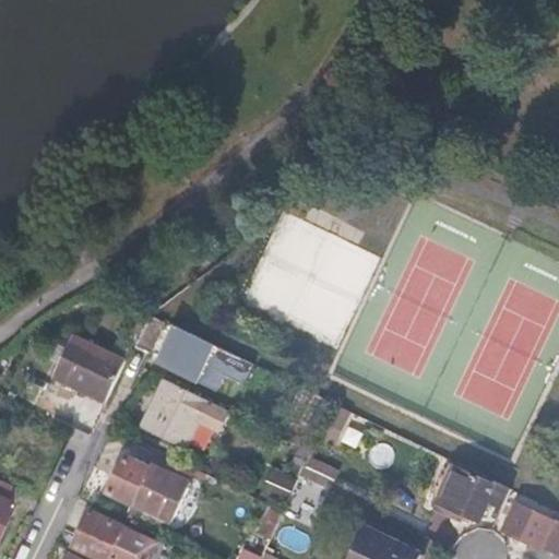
[(151,353),(166,323),(150,314),(135,345),(151,353)]
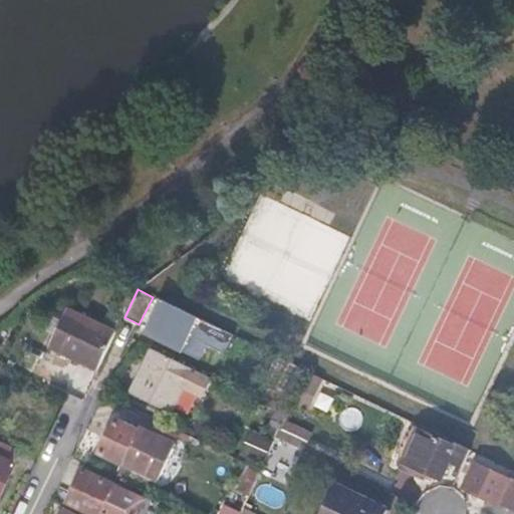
[(183,352),(200,318),(161,298),(145,333),(183,352)]
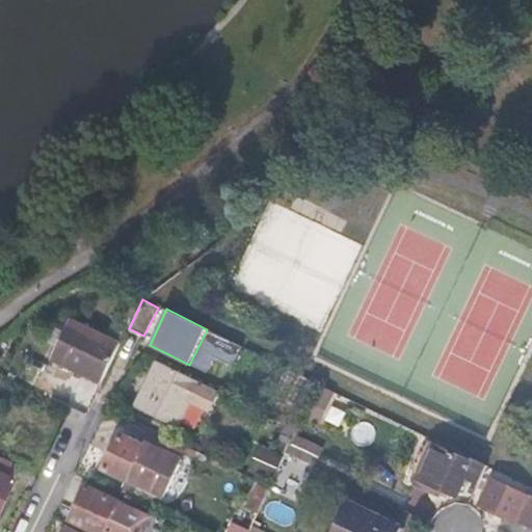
[(112,364),(121,344),(70,319),(51,358),(102,382),(112,364)]
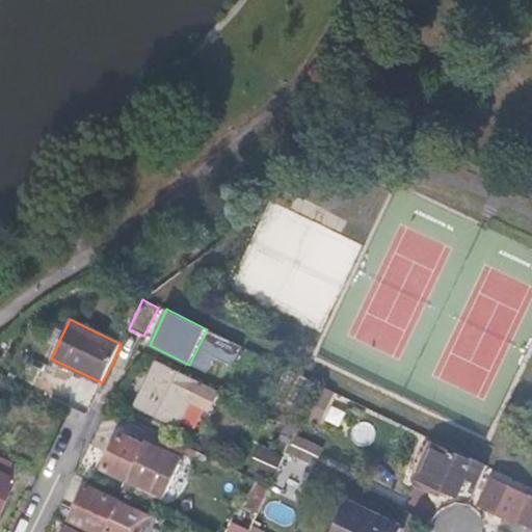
[(212,414),(222,392),(157,361),(134,407),(178,428),(190,403),(212,414)]
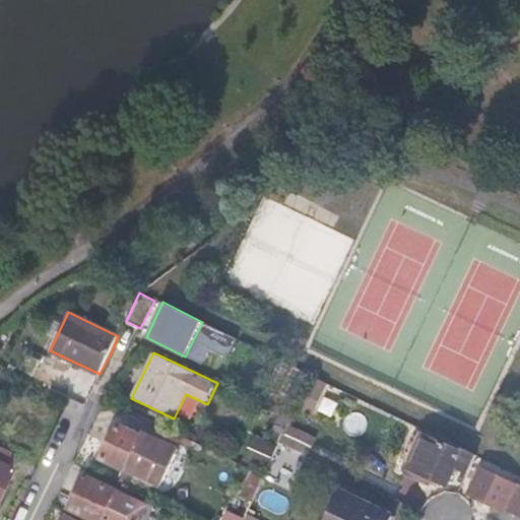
[(313,415),(328,384),(314,377),(298,408),(313,415)]
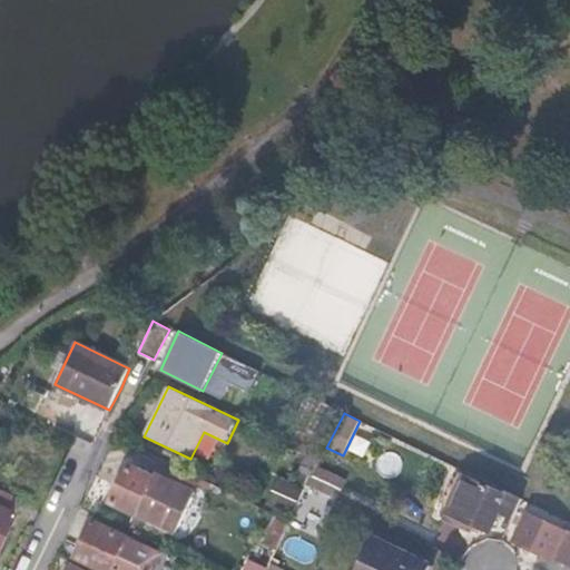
[(364,458),(372,442),(356,435),(350,450),(364,458)]
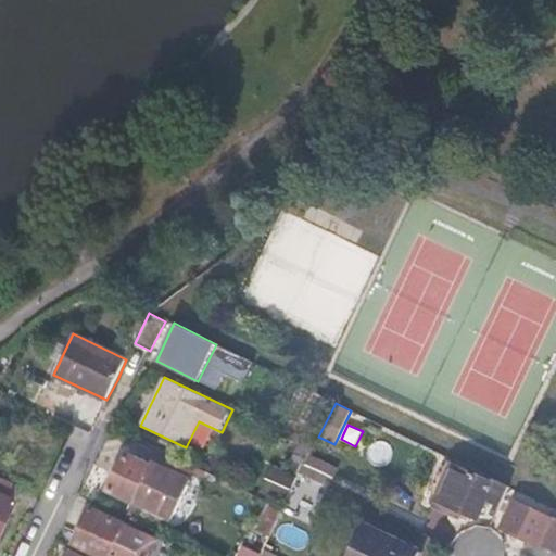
[(308,455),(297,450),(292,459),(293,460),(302,465),(304,465),(308,455)]
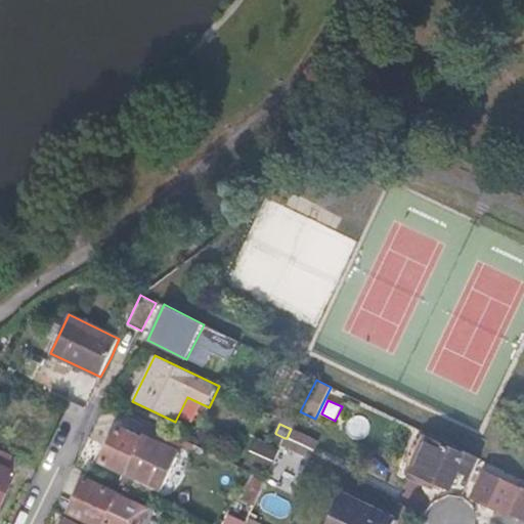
[(159,490),(177,451),(145,436),(143,439),(119,426),(101,462),(159,490)]
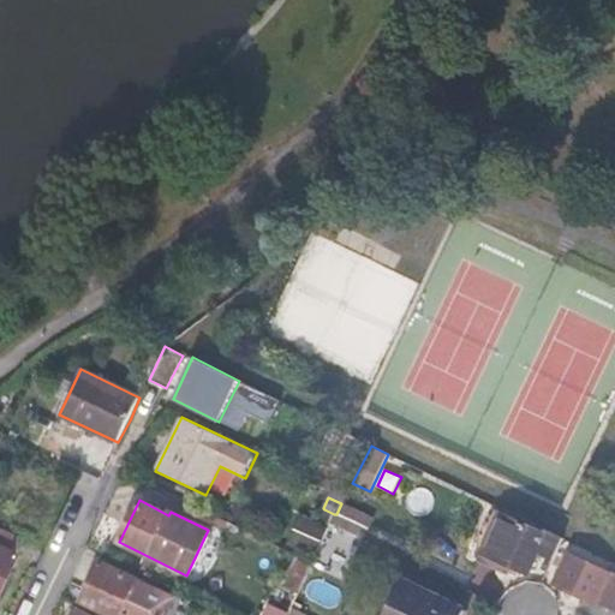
[(324,509),(318,521),(328,526),(334,514),(324,509)]
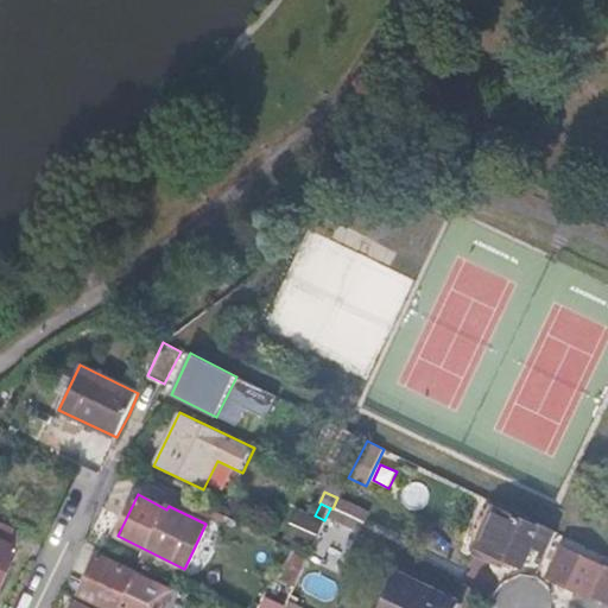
[(546,553),(557,532),(494,504),(475,545),(476,546),(472,553),(504,568),(507,561),(525,569),(533,549),(546,553)]
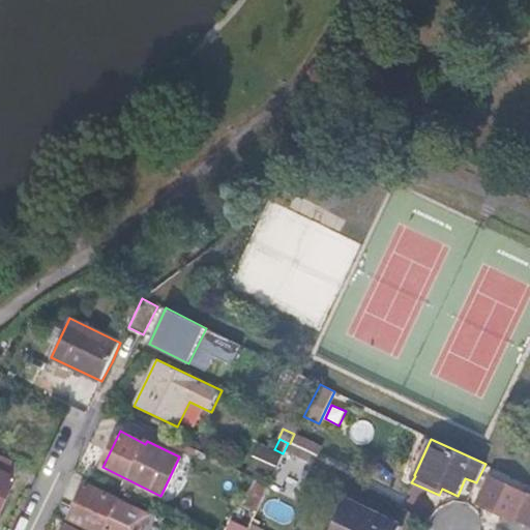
[(271,479),(284,453),(283,453),(274,449),(260,443),(247,469),(271,479)]
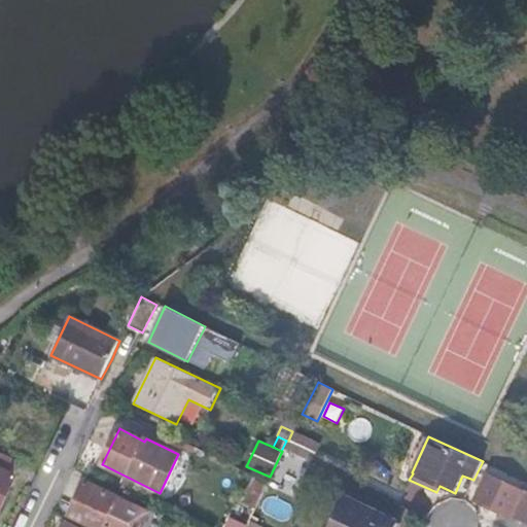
[(0,502),(12,478),(8,476),(15,460),(0,452),(0,502)]
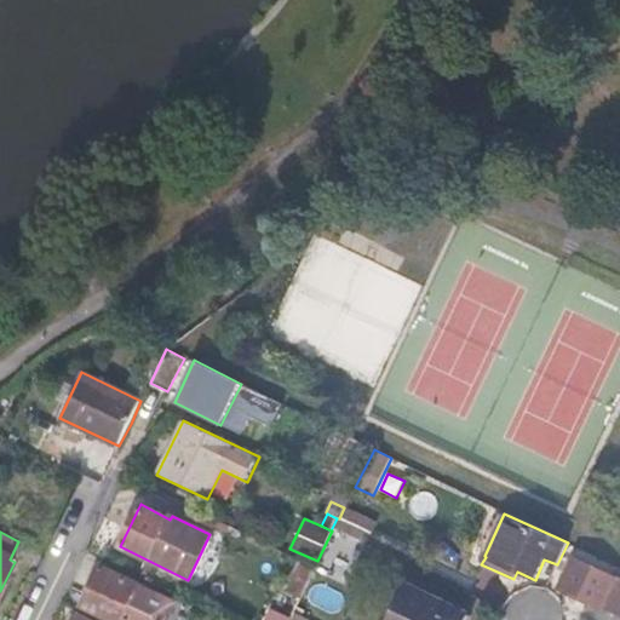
[(619,616),(619,577),(618,578),(573,557),(557,589),(603,610),(603,609),(619,616)]
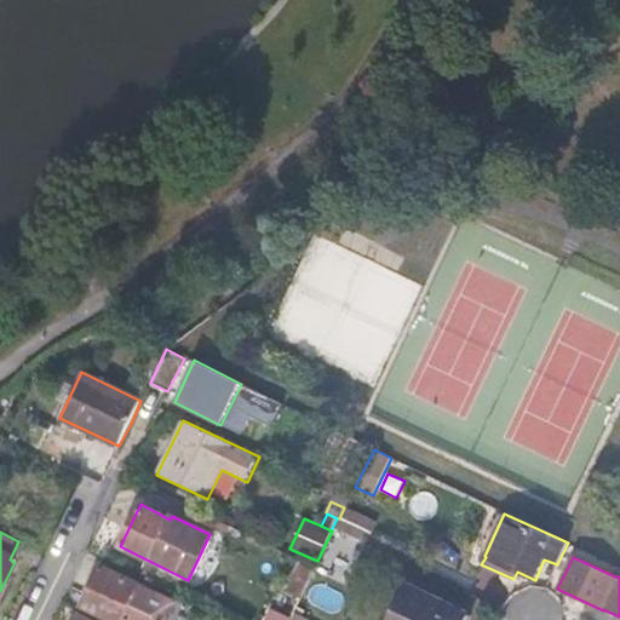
[(302,598),(316,567),(300,560),(285,591),(302,598)]
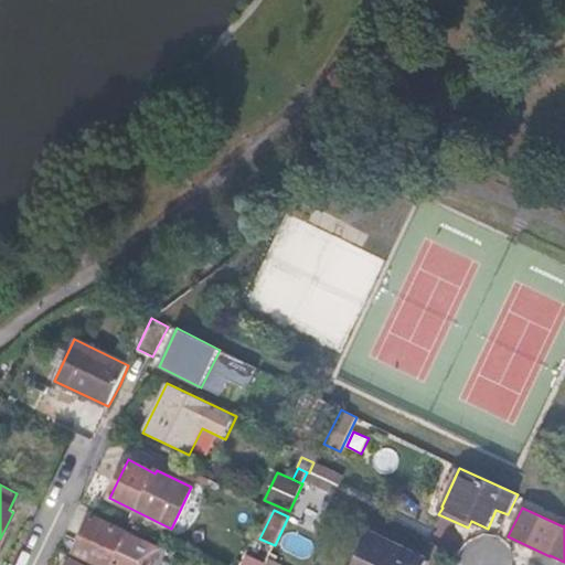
[(103,564),(150,564),(159,548),(92,516),(75,552),(103,564)]
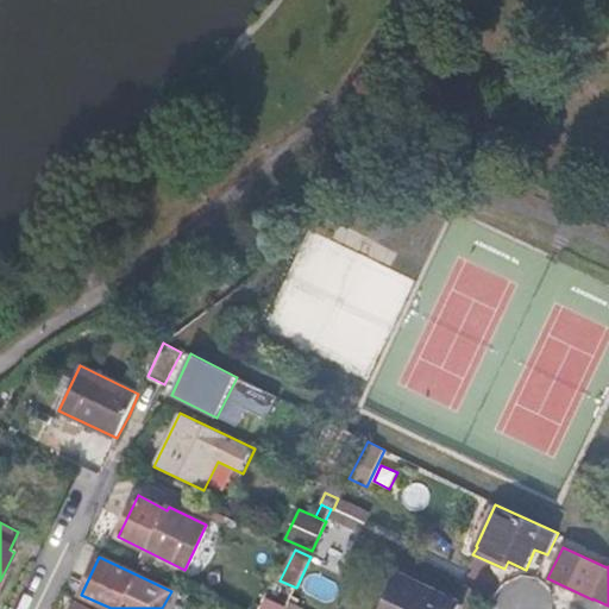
[(456,608),(459,603),(401,573),(383,608),(456,608)]
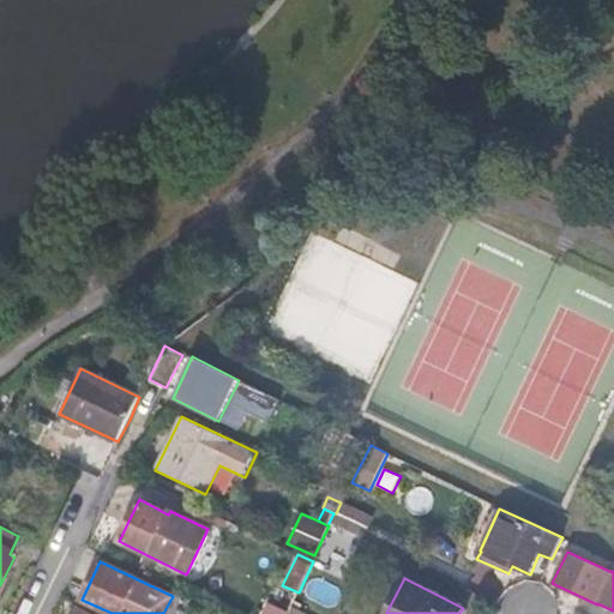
[(287,613),(288,613),(269,602),(263,613),(287,613)]
